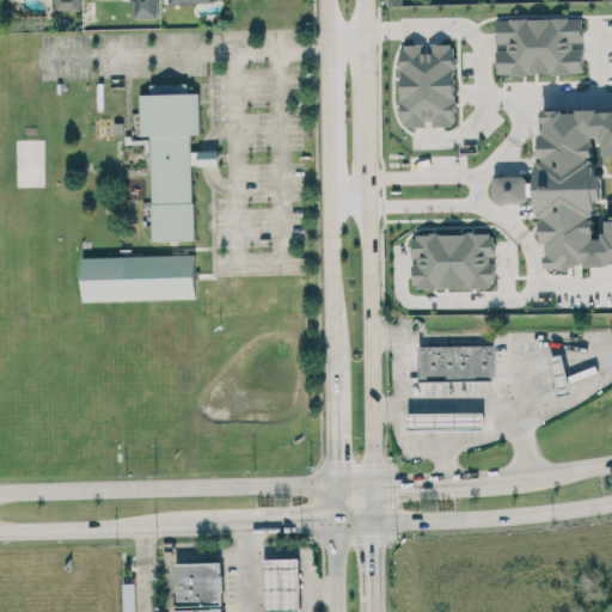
[(81,10),(80,0),(55,0),(56,10),(81,10)]
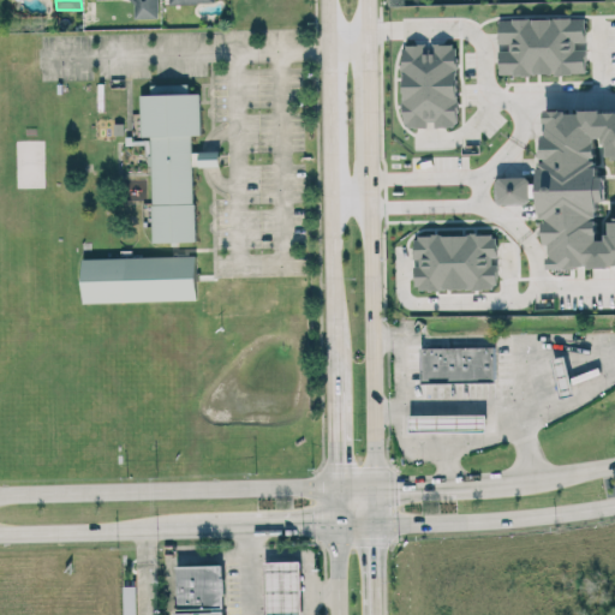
[(159,18),(157,0),(133,0),(135,18),(159,18)]
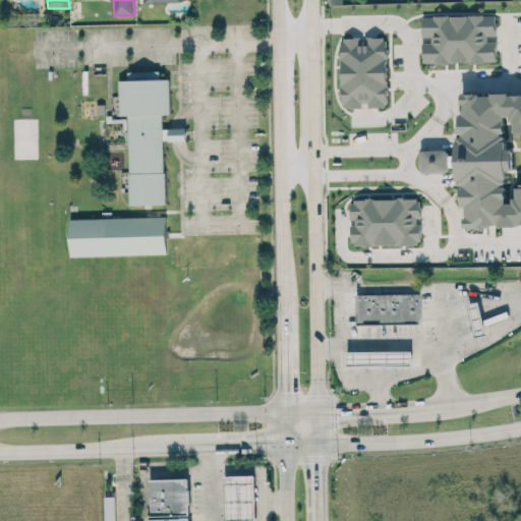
[(423,63),(496,62),(496,14),(422,16),(423,37),(430,37),(430,42),(423,43),(423,63)]
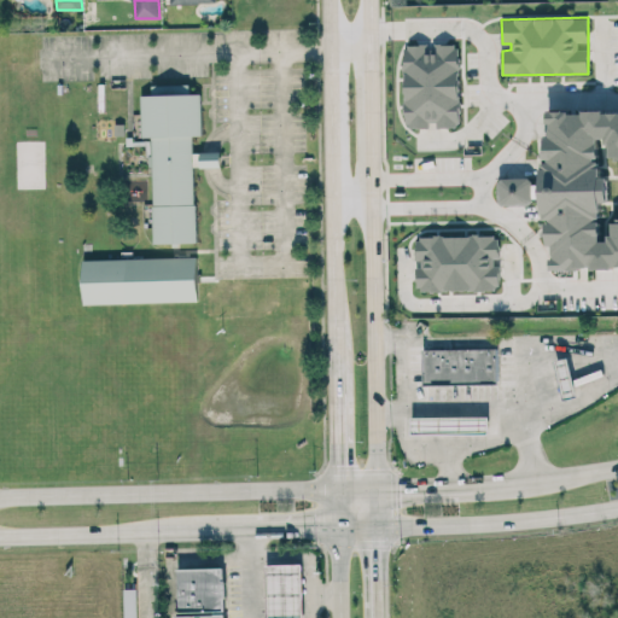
[(427,44),(403,45),(406,127),(433,127),(460,127),(459,44),(436,44),(437,53),(427,53),(427,44)]
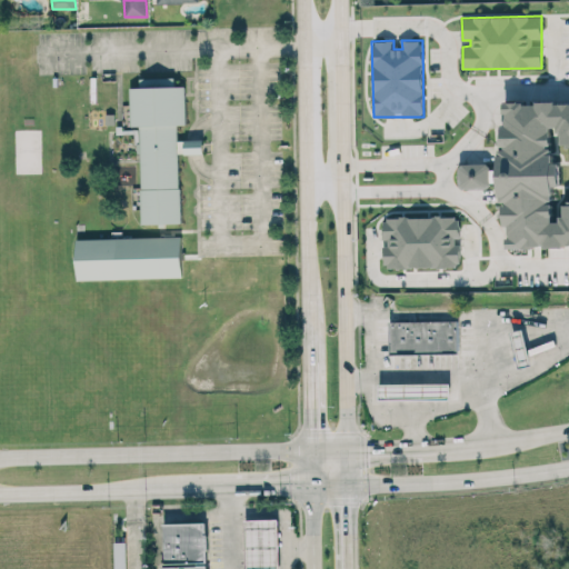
[(142,223),(181,223),(179,153),(203,153),(203,140),(178,140),(178,125),(186,123),(185,87),(130,87),(131,127),(140,127),(142,223)]
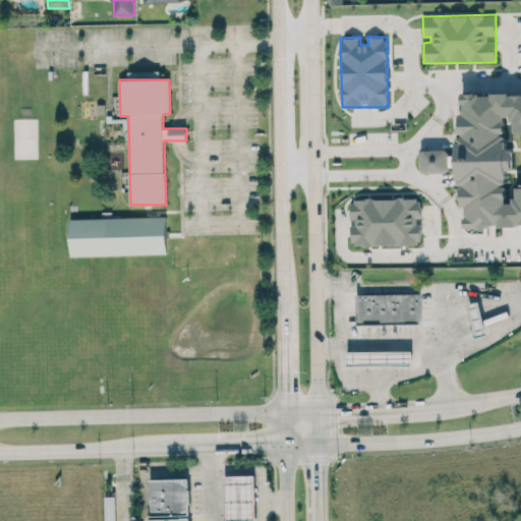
[(450,172),(449,149),(420,150),(421,173),(450,172)]
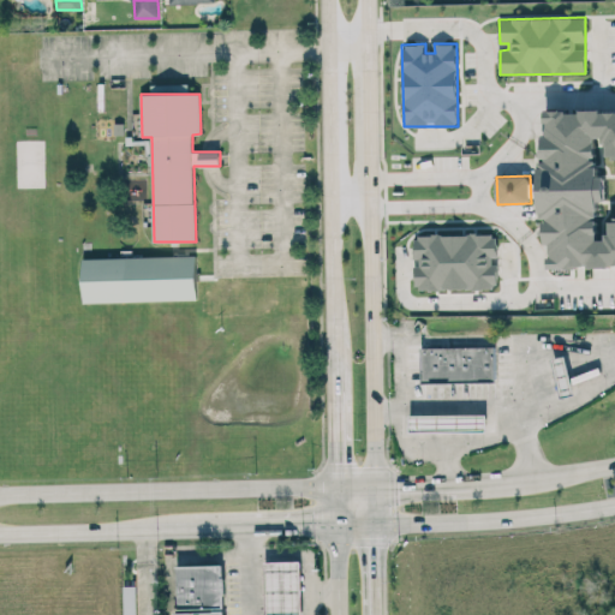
[(416,290),(497,288),(496,233),(413,236),(415,258),(416,258),(416,290)]
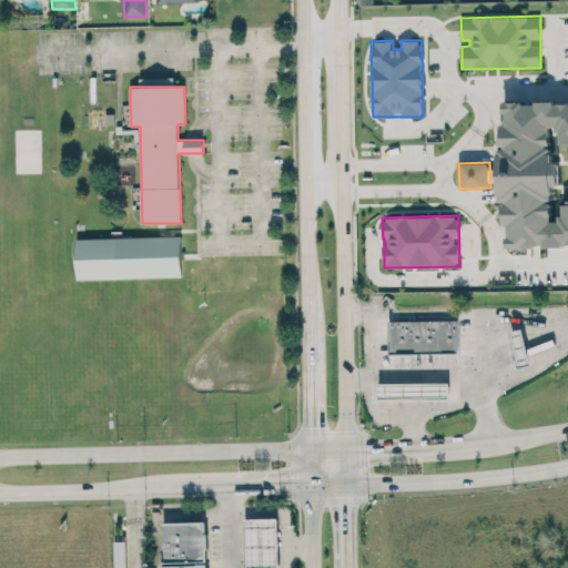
[(77,239),(78,279),(182,276),(181,235),(77,239)]
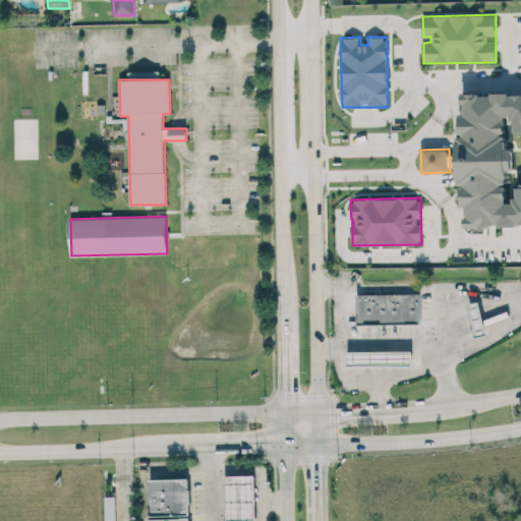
[(420,323),(419,293),(359,294),(359,324),(420,323)]
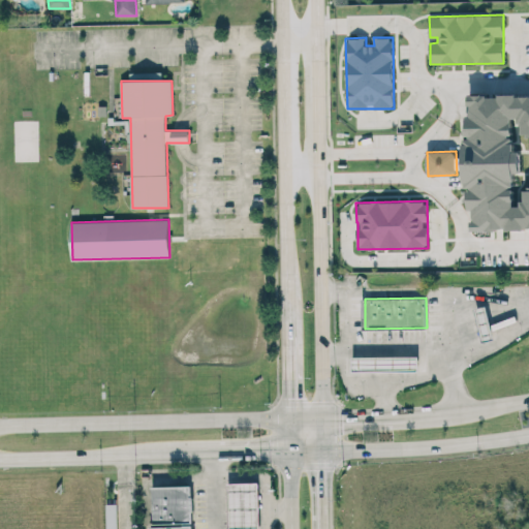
[(477,308),(481,342),(492,341),(488,307),(477,308)]
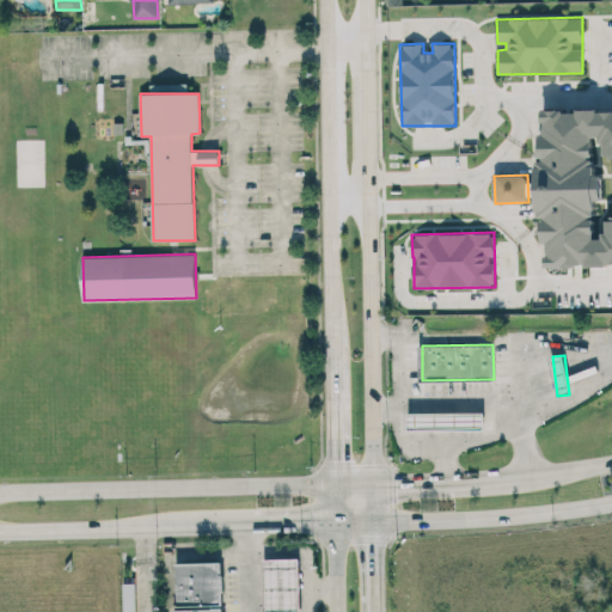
[(408,414),(408,430),(484,429),(484,412),(408,414)]
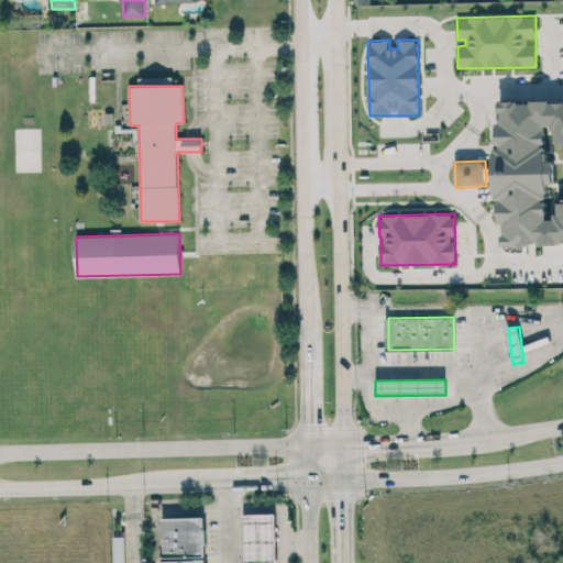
[(276,562),(276,514),(243,514),(244,562),(276,562)]
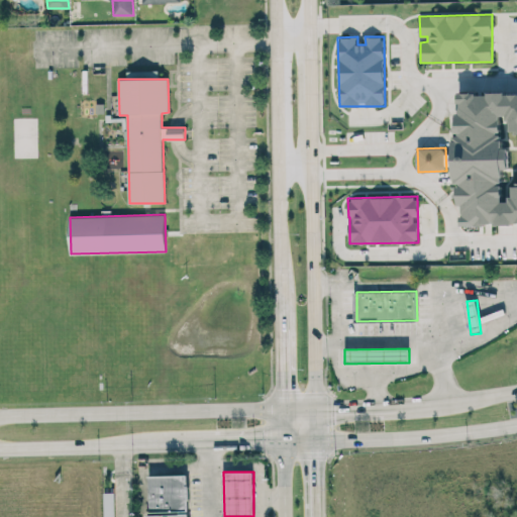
[(148,475),(149,514),(147,514),(146,516),(189,516),(189,475),(148,475)]
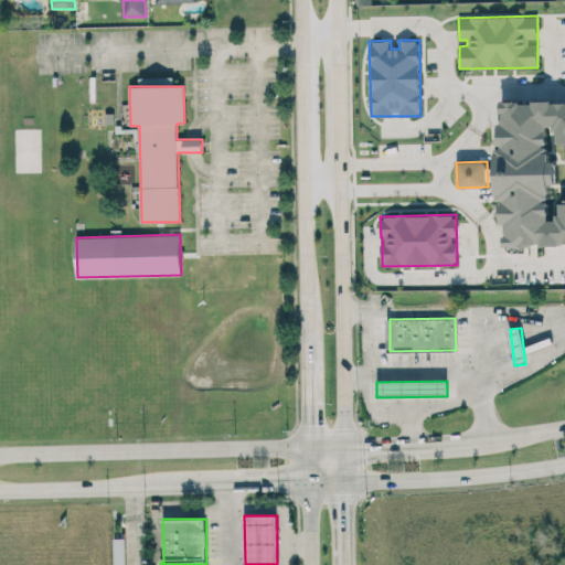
[(125,564),(125,537),(114,539),(114,564),(125,564)]
